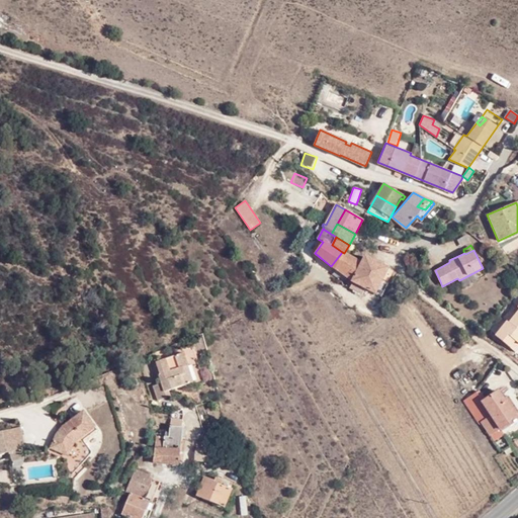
[(361,263),(349,256),(344,253),(342,252),(331,266),(352,281),(361,263)]
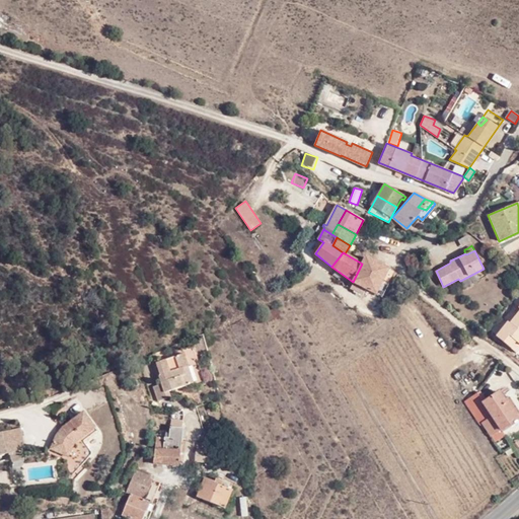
[(321,258),(315,253),(313,258),(318,263),(321,258)]
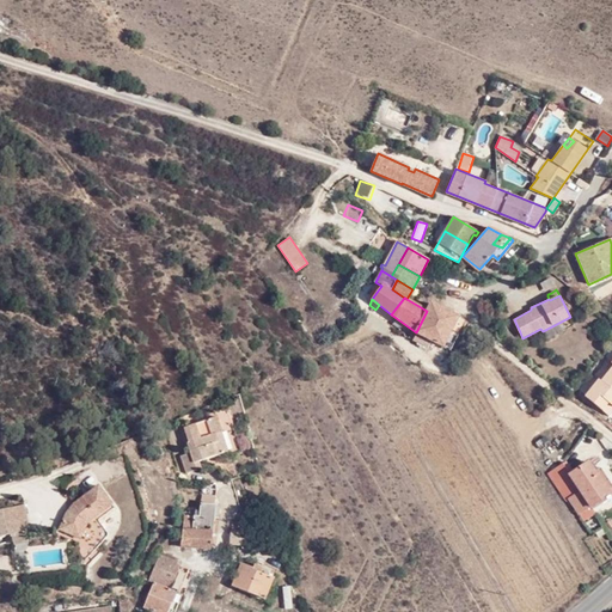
[(430,304),(427,311),(416,332),(417,332),(434,342),(444,347),(458,317),(430,304)]
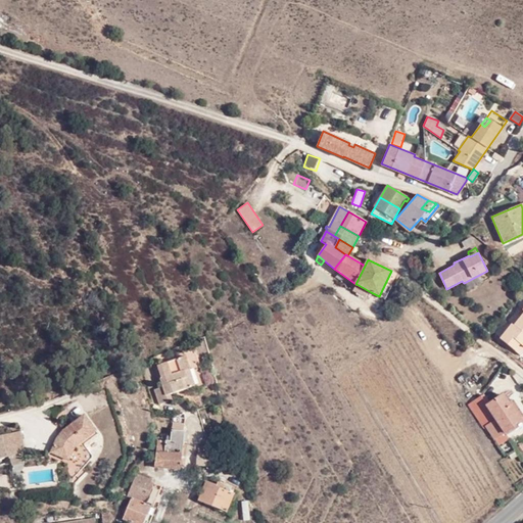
[(397,274),(391,271),(379,296),(385,299),(397,274)]
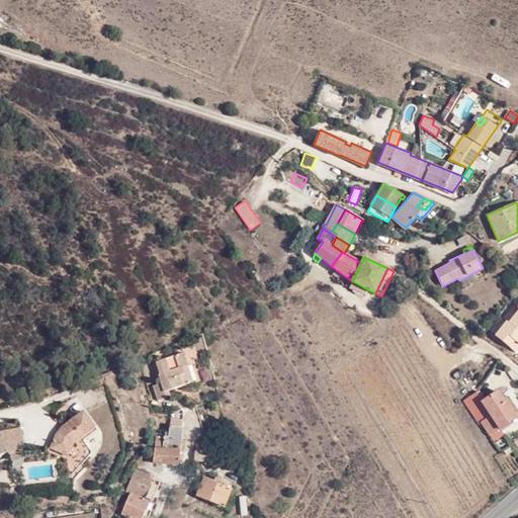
[(367,289),(353,281),(351,286),(362,292),(363,290),(366,292),(367,289)]
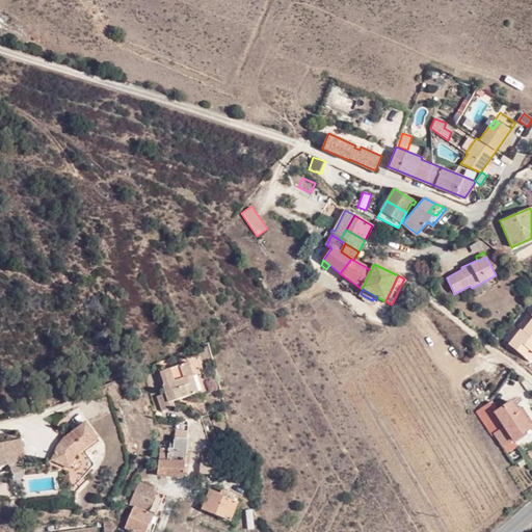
[(531,318),(523,329),(521,327),(507,343),(530,362),(531,358),(531,313),(531,315),(531,318)]
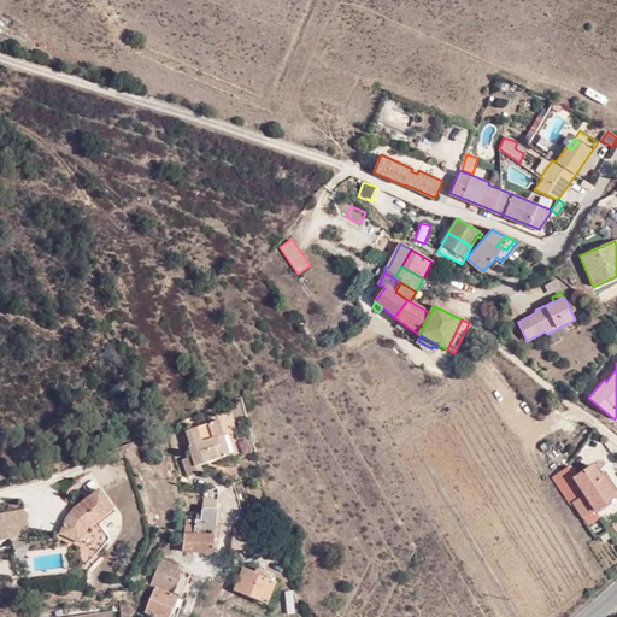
[(331,374),(327,365),(313,374),(318,382),(331,374)]
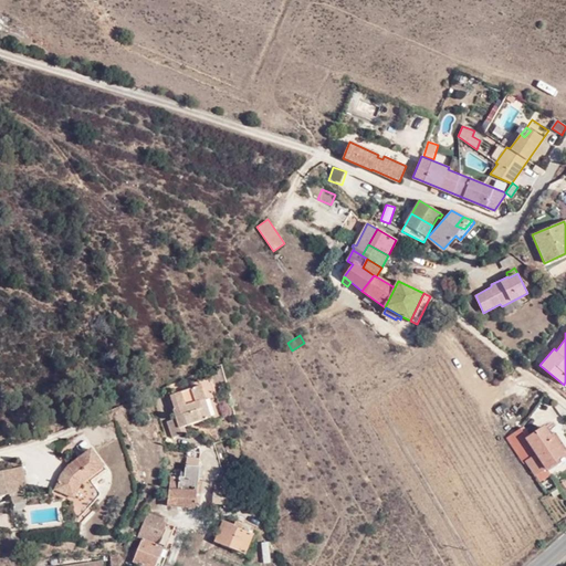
[(199,402),(205,399),(200,386),(171,396),(176,409),(174,409),(176,418),(168,421),(174,437),(186,432),(185,427),(205,419),(199,402)]
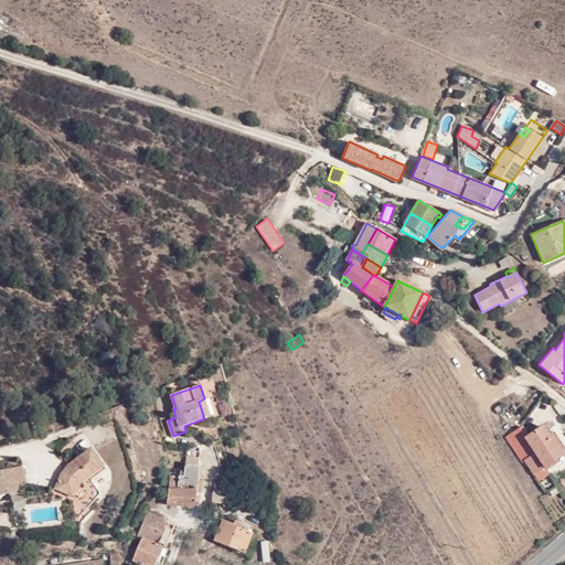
[(210,416),(204,398),(199,402),(204,418),(210,416)]
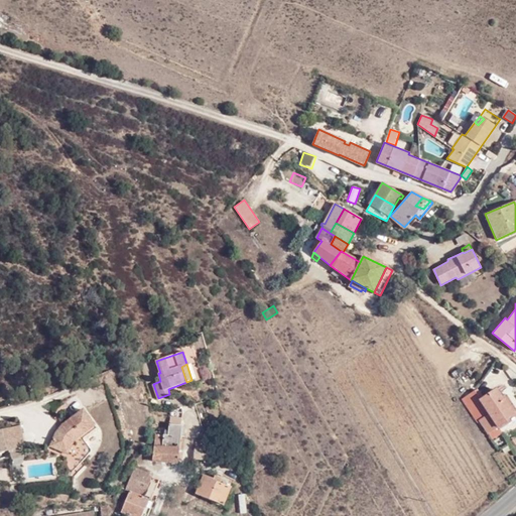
[(473,372),(478,377),(481,372),(476,368),(473,372)]
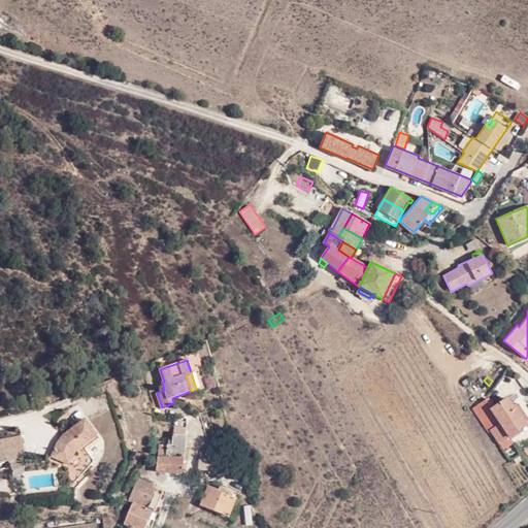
[(460,387),(469,397),(481,388),(470,377),(460,387)]
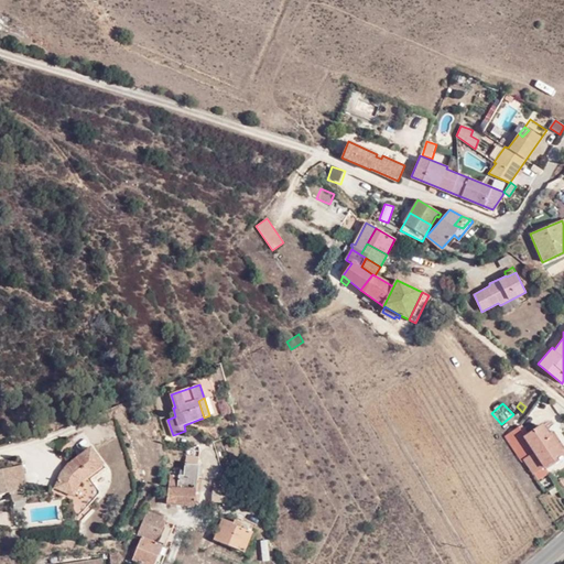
[(543,426),(525,437),(534,452),(522,459),(532,475),(544,467),(553,462),(552,459),(561,452),(552,437),(551,437),(543,426)]
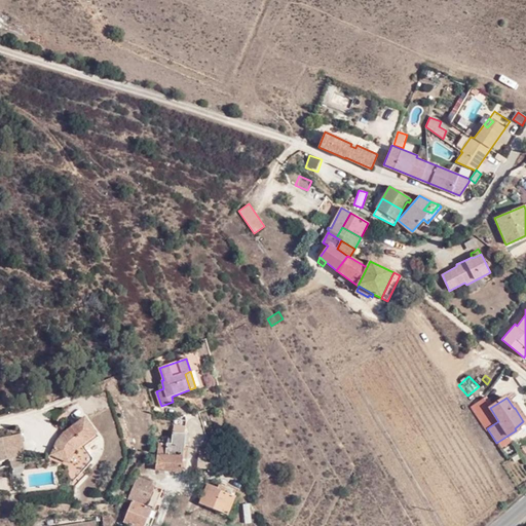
[(96,434),(84,417),(65,431),(58,441),(51,454),(69,462),(75,449),(96,434)]
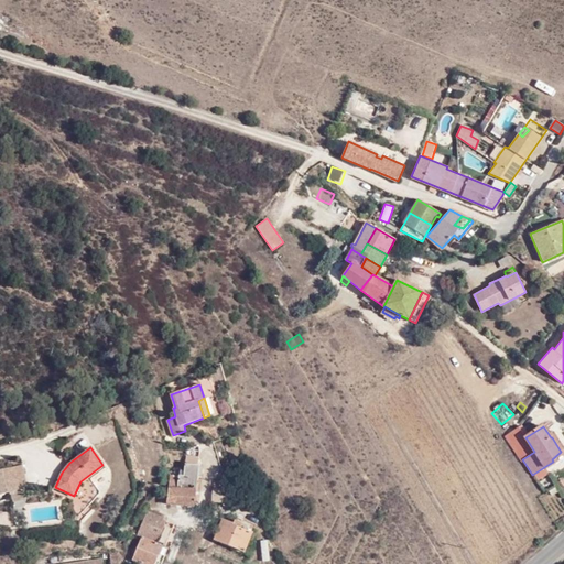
[(179,476),(175,505),(194,507),(197,476),(201,476),(202,465),(197,465),(185,463),(183,476),(179,476)]
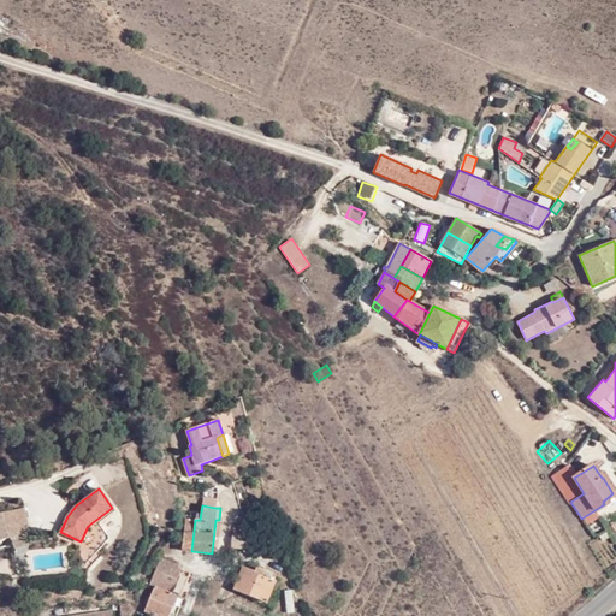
[(24,508),(3,513),(4,521),(27,516),(24,508)]
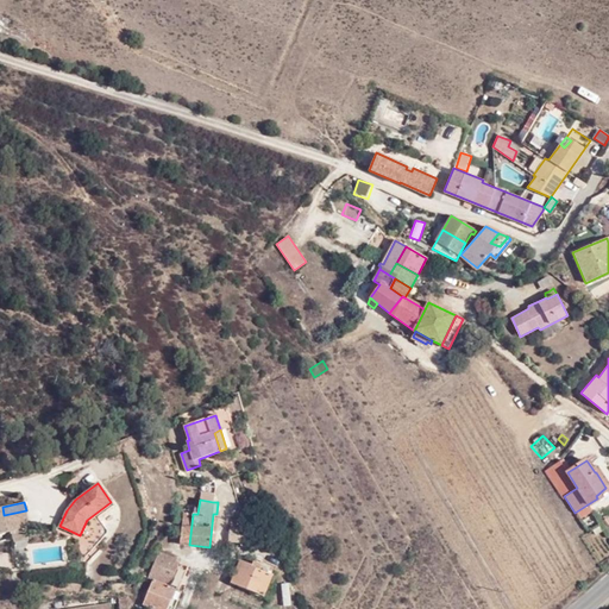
[(10,532),(25,528),(30,527),(26,510),(4,515),(8,532),(10,532)]
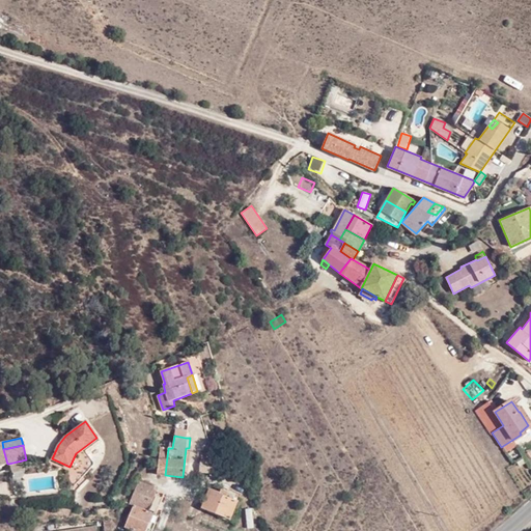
[(168,448),(160,447),(157,475),(165,475),(168,448)]
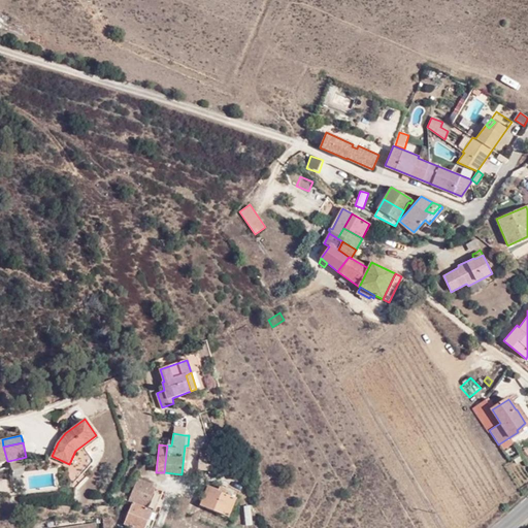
[(73,455),(77,461),(71,464),(77,475),(95,465),(86,449),(73,455)]
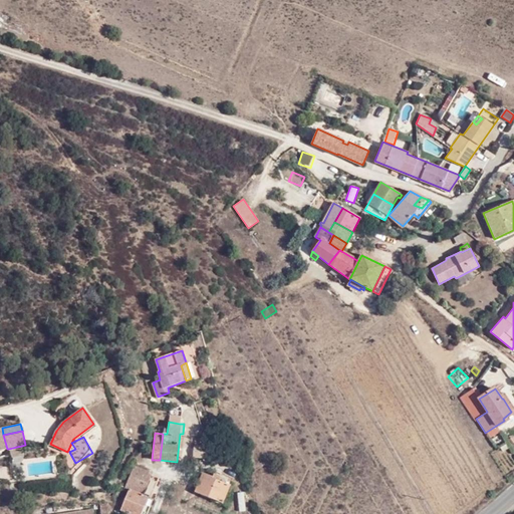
[(207,458),(207,447),(208,438),(196,437),(195,437),(195,446),(194,457),(207,458)]
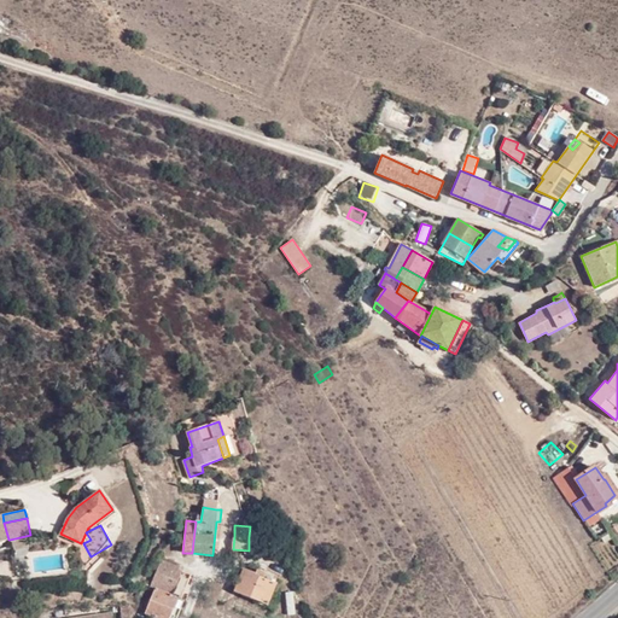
[(10,540),(12,549),(28,546),(25,536),(10,540)]
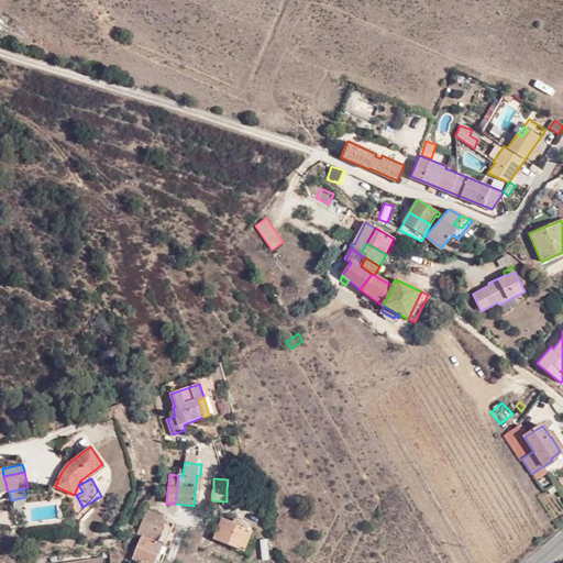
[(148,510),(139,534),(142,536),(154,541),(156,536),(169,540),(175,525),(163,520),(163,517),(148,510)]
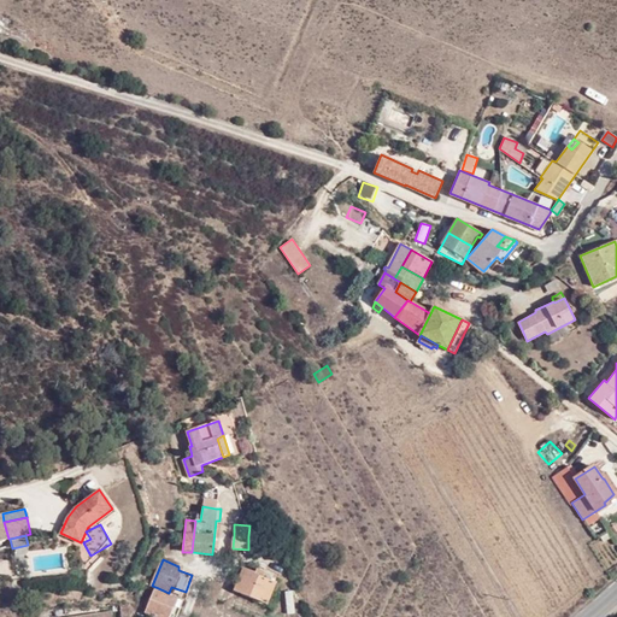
[(244,568),(239,580),(235,589),(268,604),(276,583),(271,581),(262,577),(256,575),(256,573),(244,568)]
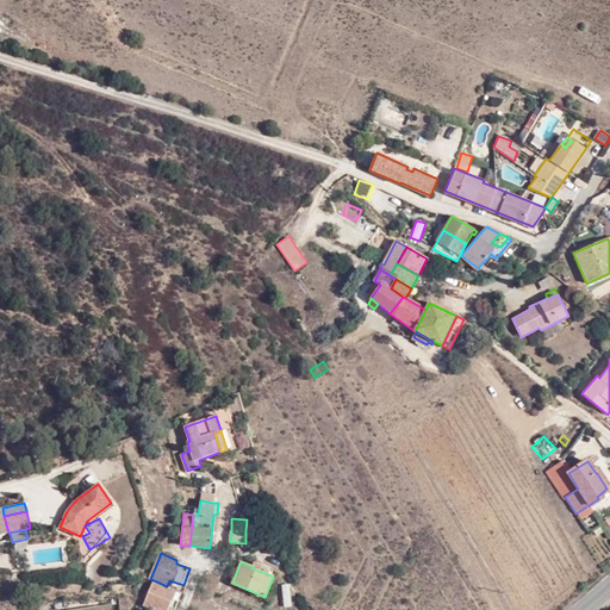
[(155,609),(166,609),(175,590),(167,586),(154,580),(144,605),(155,609)]
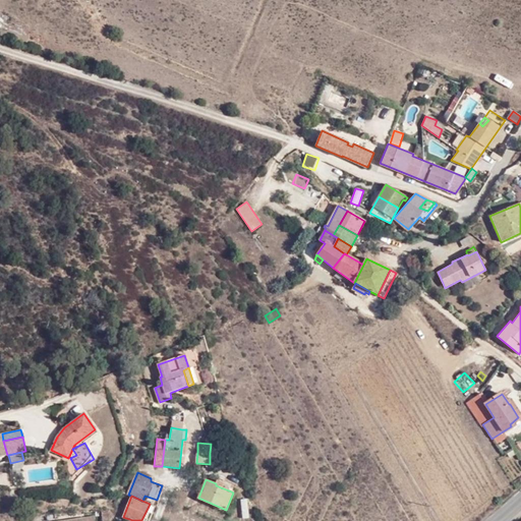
[(241,500),(242,519),(249,519),(248,499),(241,500)]
